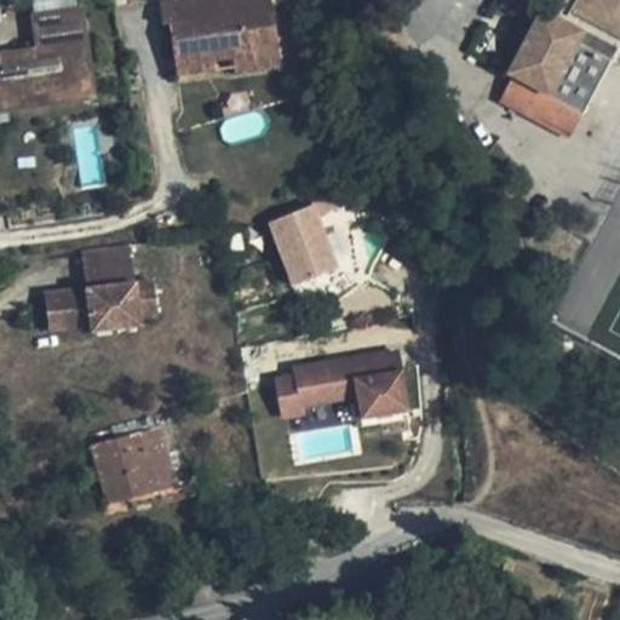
[(223,0),(183,0),(164,3),(166,24),(172,23),(177,56),(231,47),(235,78),(237,90),(290,81),(277,0),(225,0),(224,0),(223,0)]
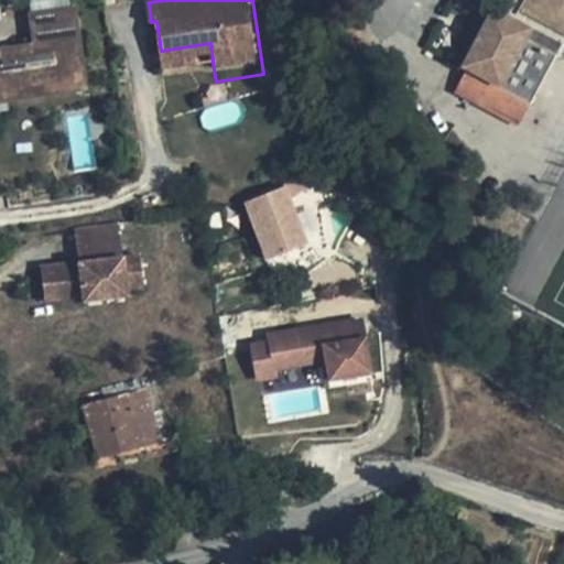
[(485,0),(462,0),(480,10),(485,0)]
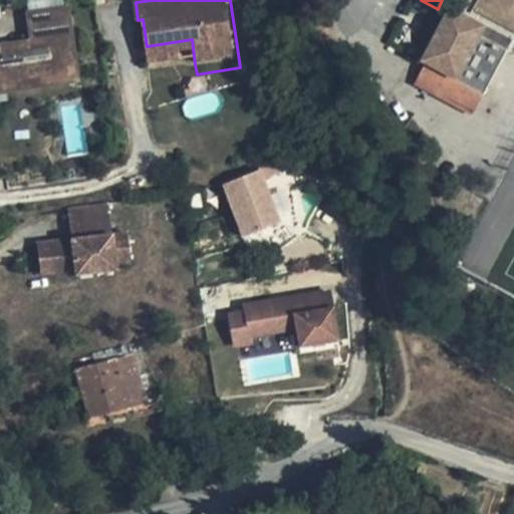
[(28,38),(0,41),(0,93),(78,86),(70,3),(25,7),(28,38)]
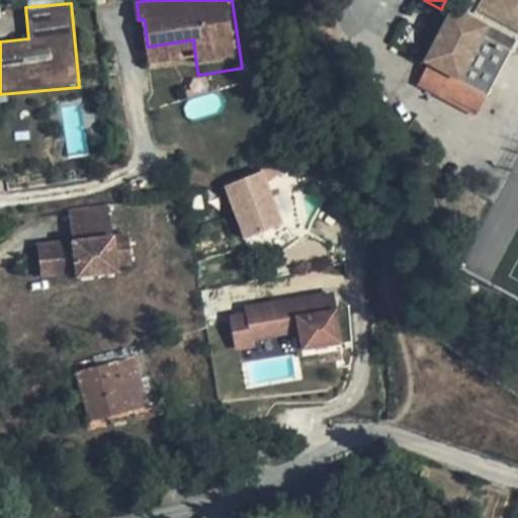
[(489,26),(452,8),(424,62),(428,64),(423,74),(445,86),(451,76),(486,94),(515,40),(489,26)]
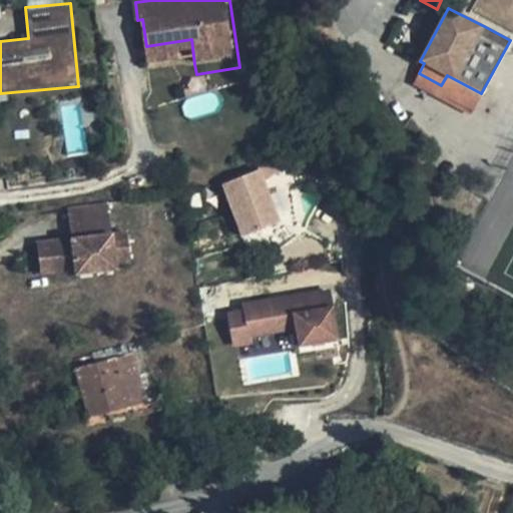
[(191,39),(146,46),(150,70),(194,64),(191,39)]
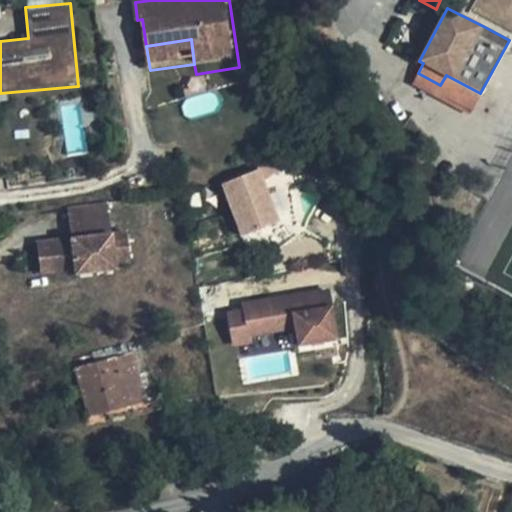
[(275,213),(263,182),(228,196),(231,204),(242,236),(260,229),(257,221),(275,213)]
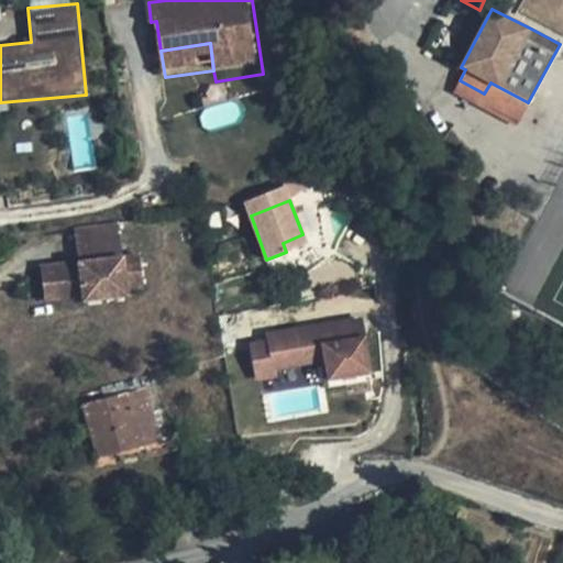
[(306,243),(302,234),(283,243),(286,252),(306,243)]
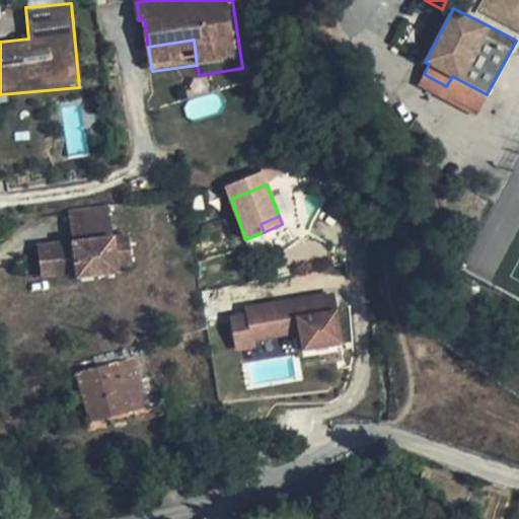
[(132,266),(128,236),(38,246),(41,277),(75,273),(75,278),(118,274),(117,268),(132,266)]
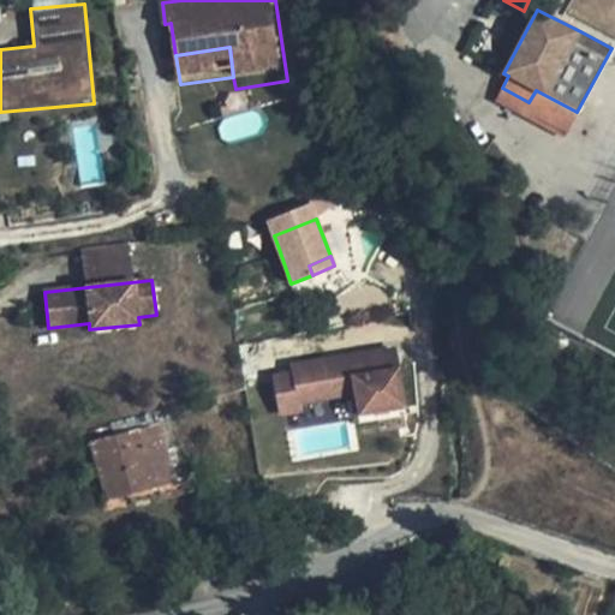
[(398,347),(270,366),(276,411),(354,399),(357,416),(406,408),(398,347)]
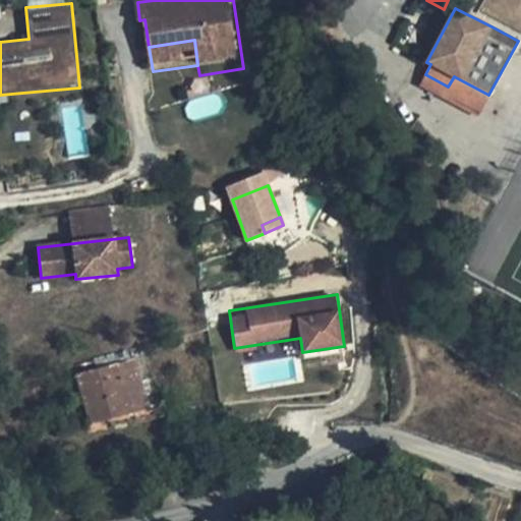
[(162,402),(149,356),(77,375),(91,422),(162,402)]
